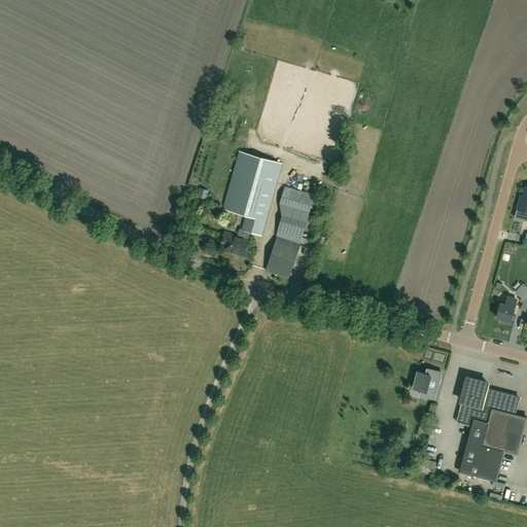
[(240,151),(223,209),(246,216),(242,230),(262,236),(282,164),(240,151)]
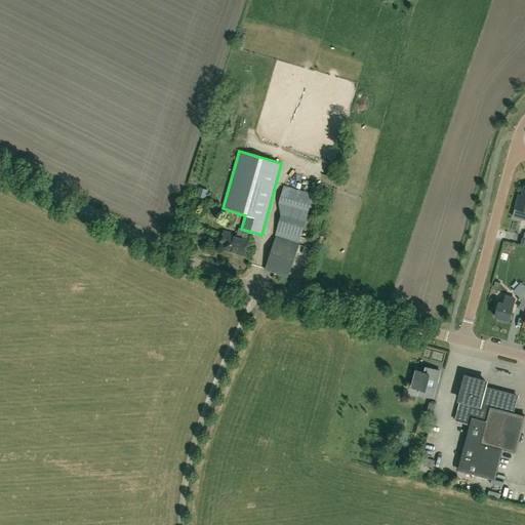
[(283,185),(279,203),(309,211),(311,204),(318,206),(320,196),(314,194),(283,185)]
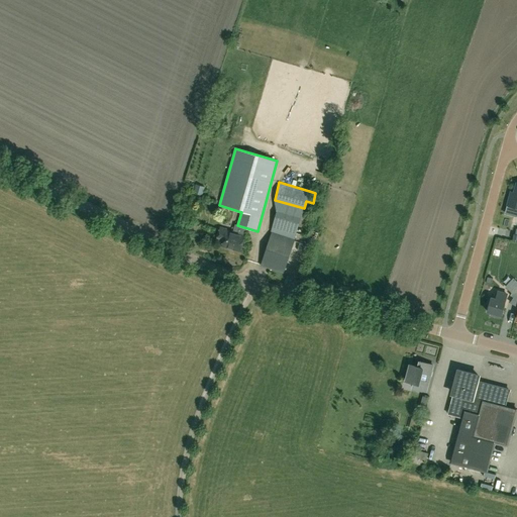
[(202,195),(205,187),(196,184),(194,193),(202,195)]
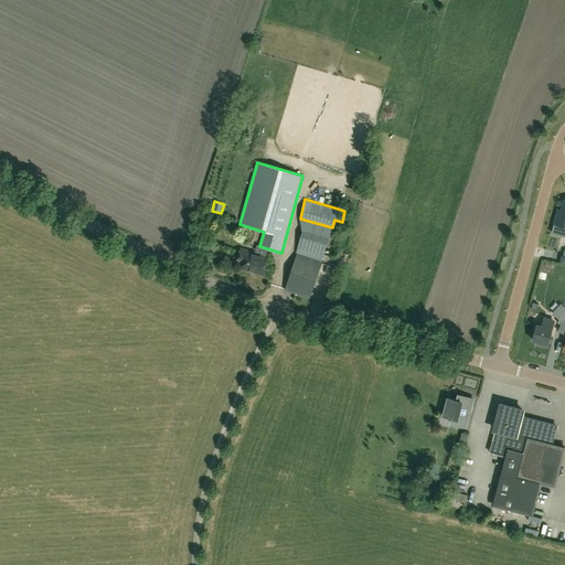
[(310,297),(321,260),(322,262),(329,237),(302,231),(298,248),(306,251),(305,256),(297,254),(286,290),(310,297)]
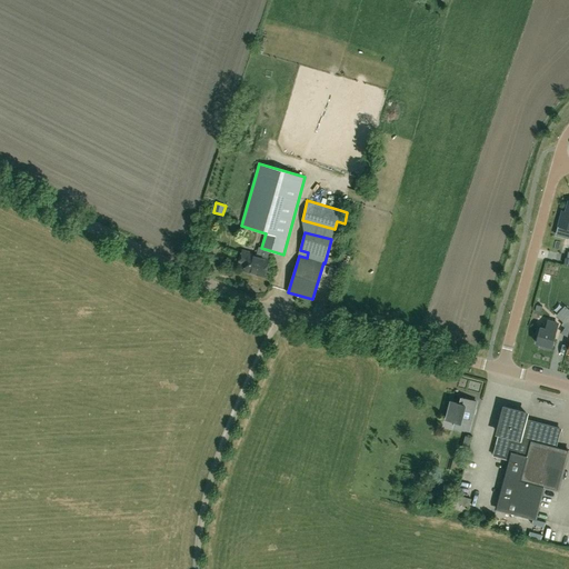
[(245,271),(265,277),(269,259),(250,255),(250,252),(242,250),(239,263),(246,266),(245,271)]
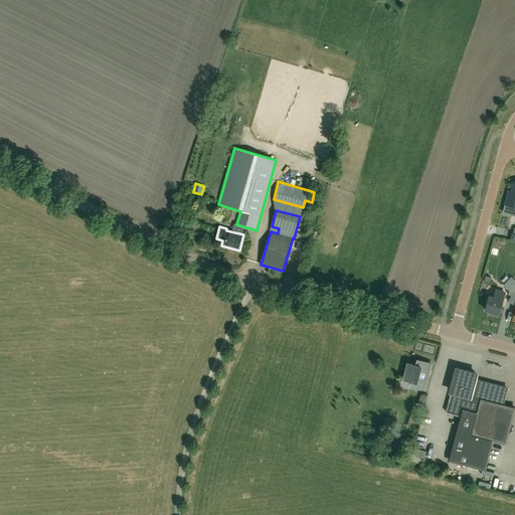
[(500,314),(504,300),(503,300),(505,293),(496,290),(494,297),(490,296),(486,310),(500,314)]
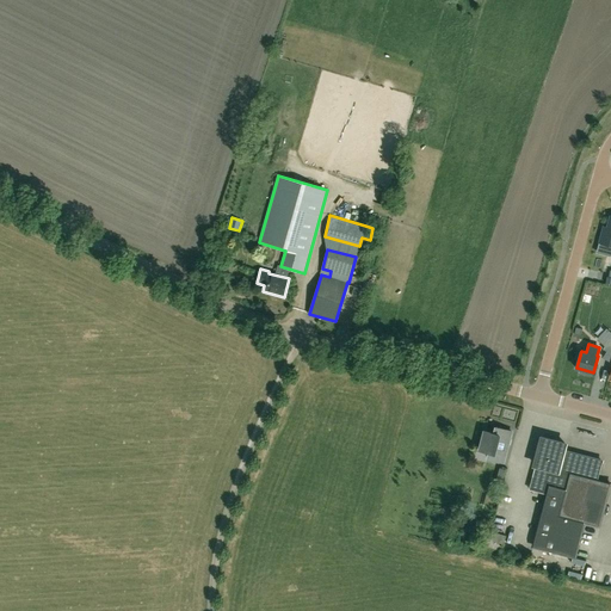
[(492,458),(504,462),(512,431),(495,427),(494,433),(485,431),(480,449),(493,452),(492,458)]
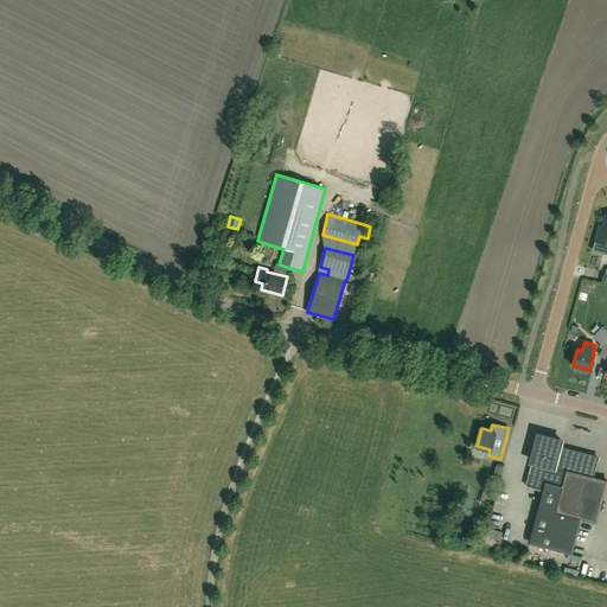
[(599,459),(560,448),(562,441),(538,435),(532,459),(532,461),(535,462),(531,474),(529,474),(526,485),(543,490),(529,542),(572,554),(580,519),(595,523),(606,480),(594,477),(599,459)]
